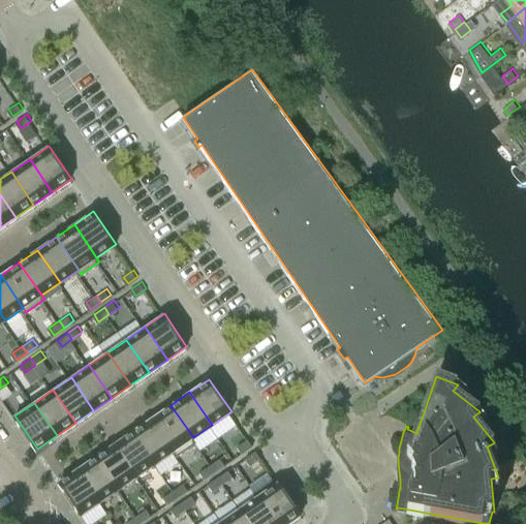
[(193,437),(171,405),(152,418),(175,451),(178,455),(196,441),(193,437)]
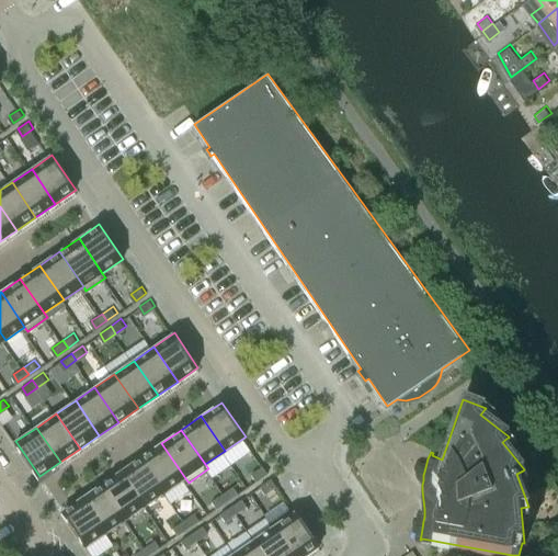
[(185,478),(161,443),(143,456),(166,491),(185,478)]
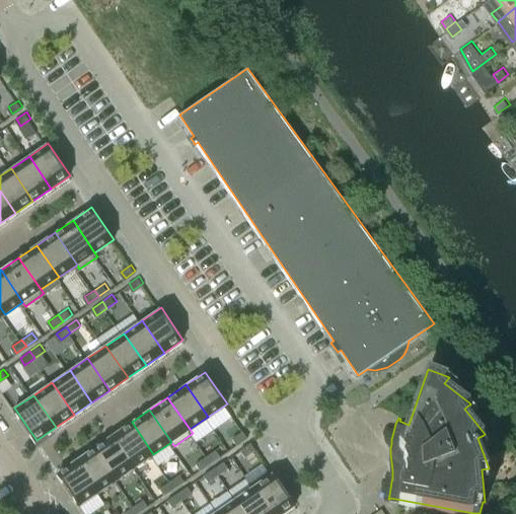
[(153,454),(132,422),(114,434),(136,466),(153,454)]
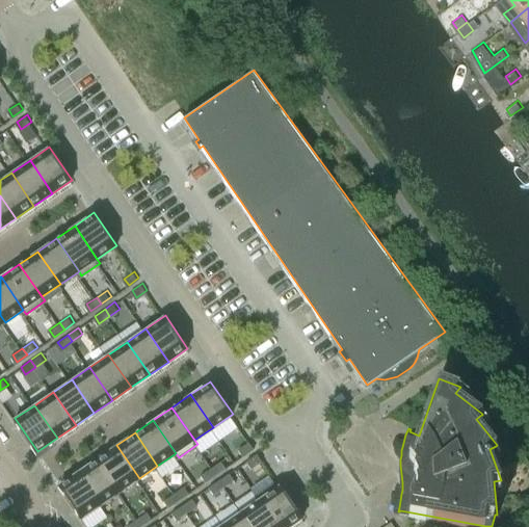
[(244,454),(255,447),(249,440),(239,447),(244,454)]
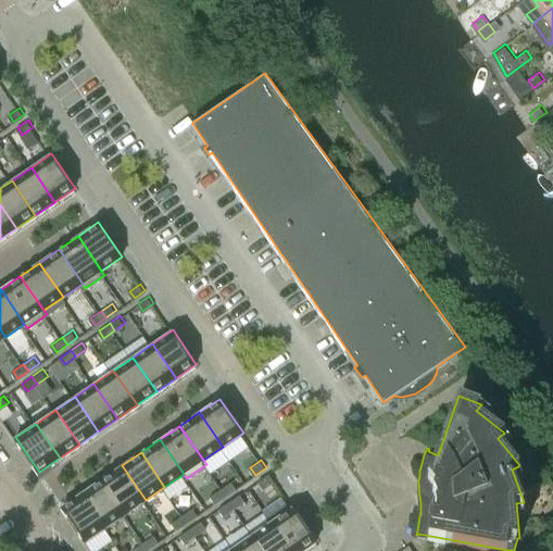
[(146,500),(122,465),(102,478),(126,513),(146,500)]
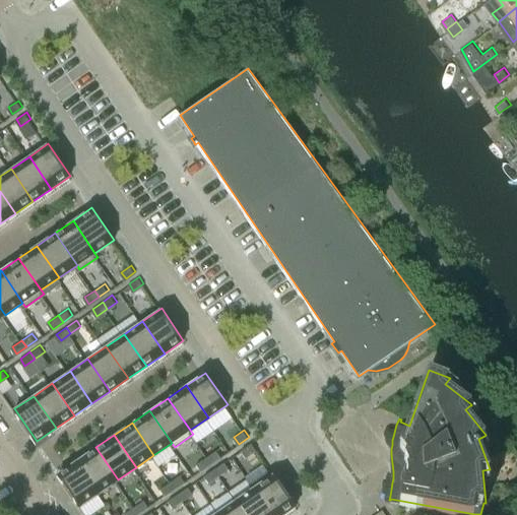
[(247,455),(257,448),(252,442),(242,448),(247,455)]
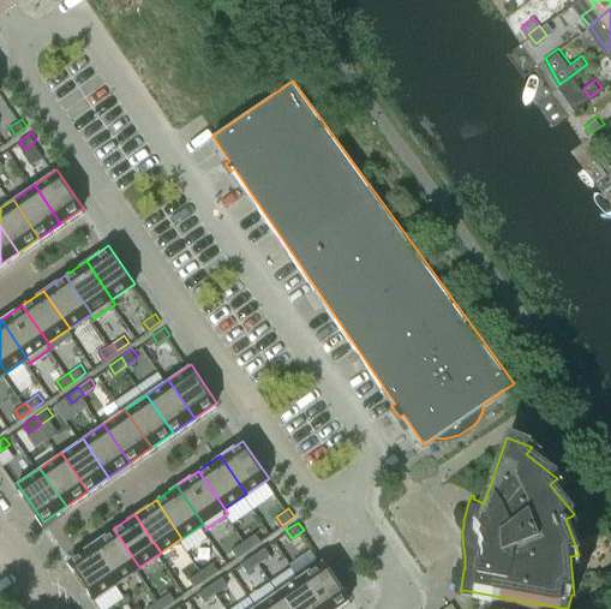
[(139,567),(113,529),(91,544),(118,581),(139,567)]
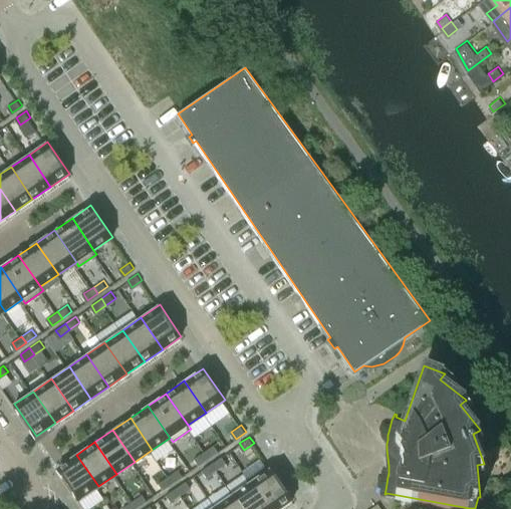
[(210,457),(219,450),(215,443),(205,450),(210,457)]
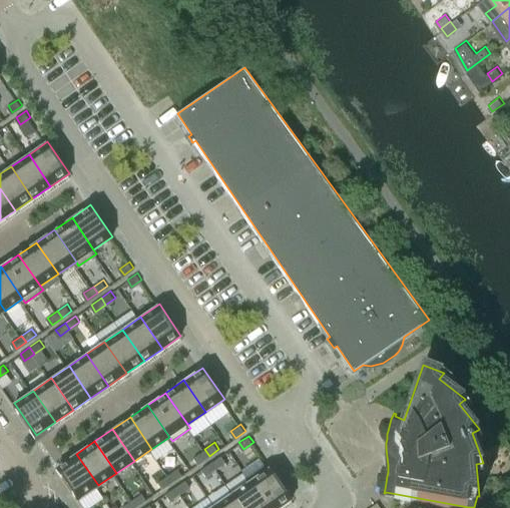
[(199,462),(209,456),(204,449),(194,456),(199,462)]
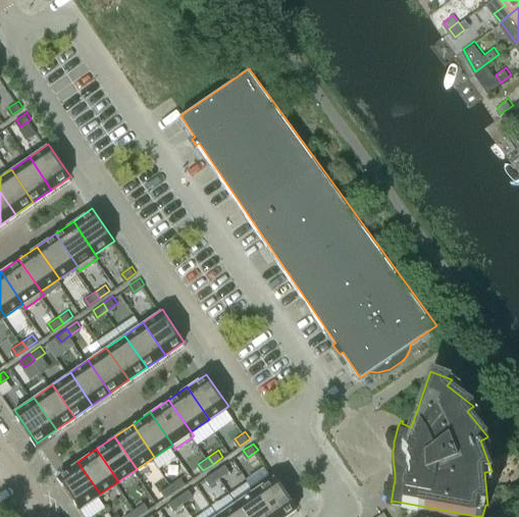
[(100,494),(78,462),(59,475),(81,507),(100,494)]
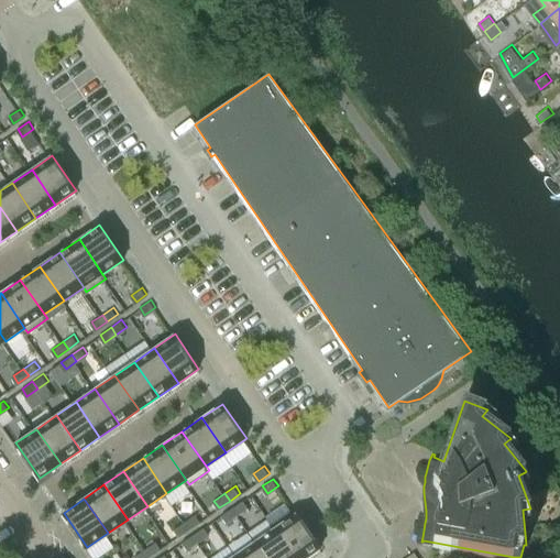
[(238,513),(249,505),(244,499),(233,506),(238,513)]
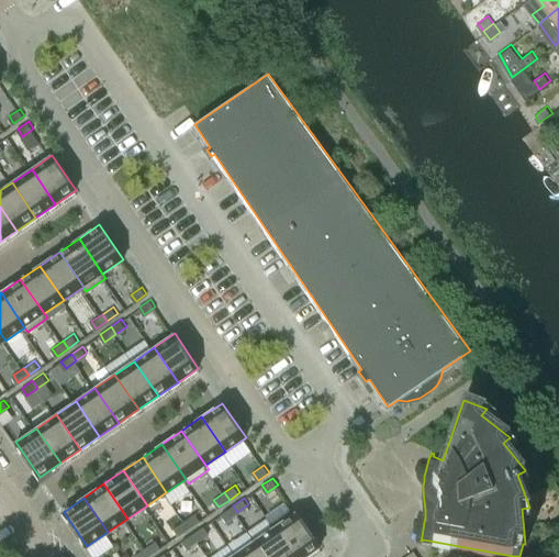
[(226,520),(237,512),(233,505),(222,512),(226,520)]
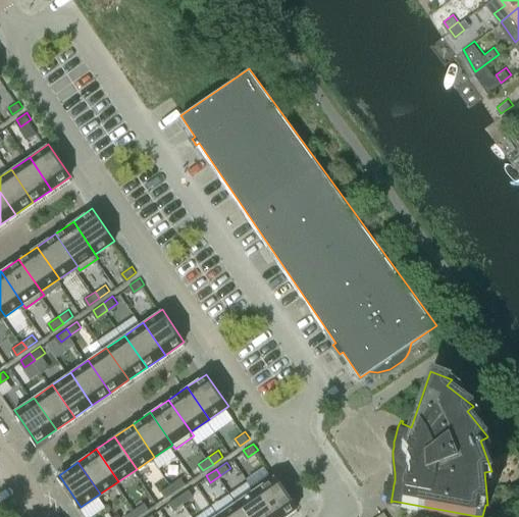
[(282,516),(298,508),(272,471),(253,484),(256,488),(275,516),(282,516)]
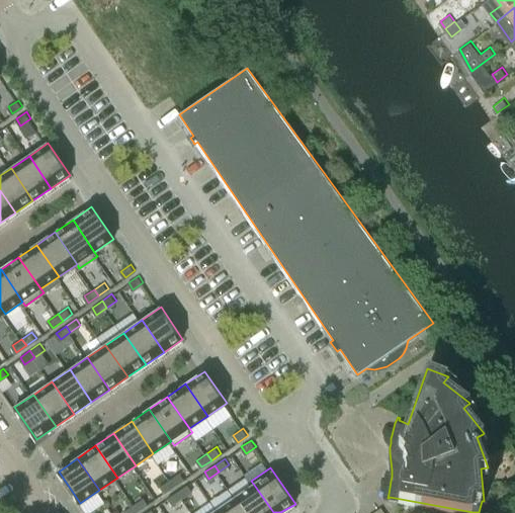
[(175,485),(185,478),(180,472),(170,478),(175,485)]
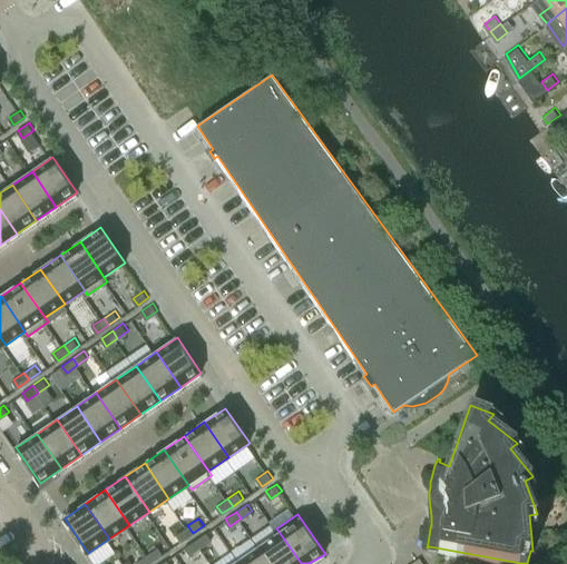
[(182,541),(193,533),(187,525),(176,533),(182,541)]
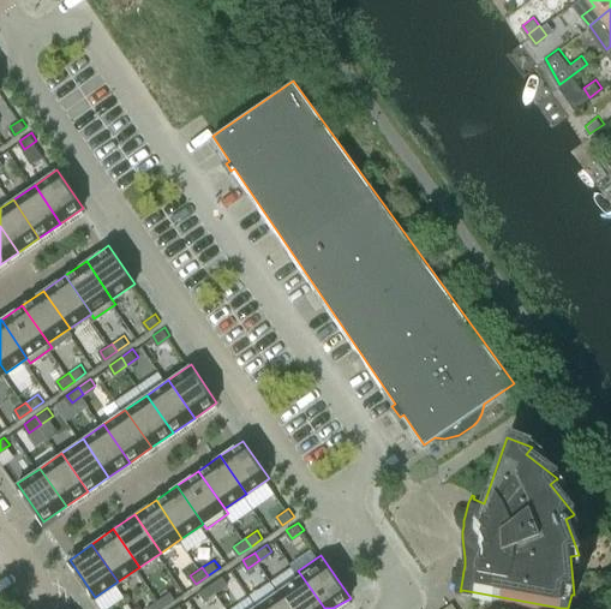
[(217,590),(229,581),(223,573),(211,581),(217,590)]
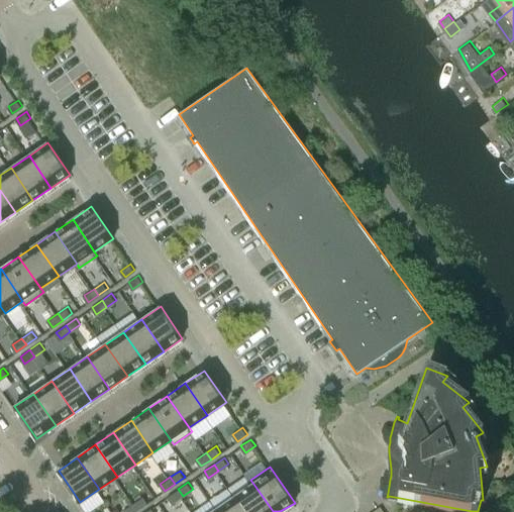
[(273,511),(253,484),(235,496),(246,511),(273,511)]
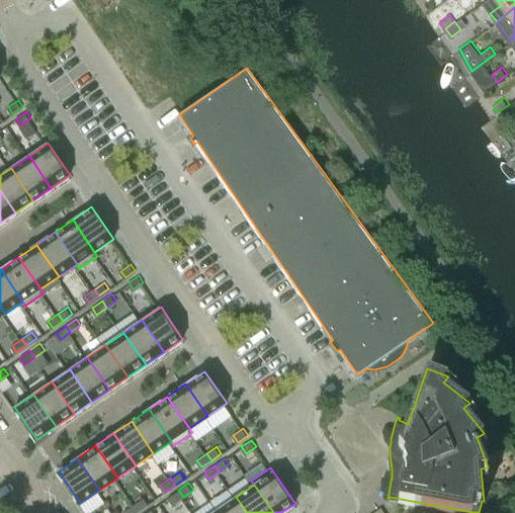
[(173,503),(183,497),(178,490),(168,497),(173,503)]
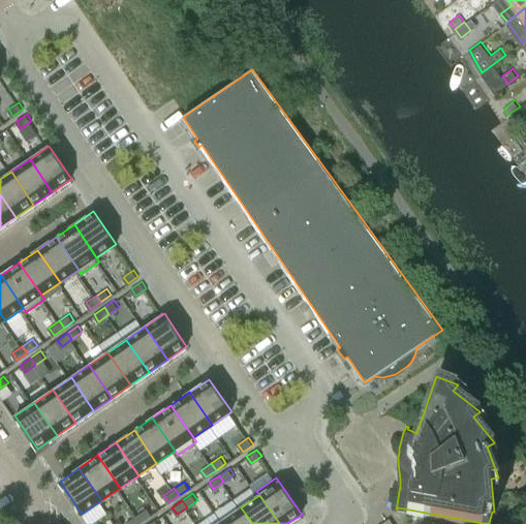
[(142,520),(152,514),(148,506),(137,514),(142,520)]
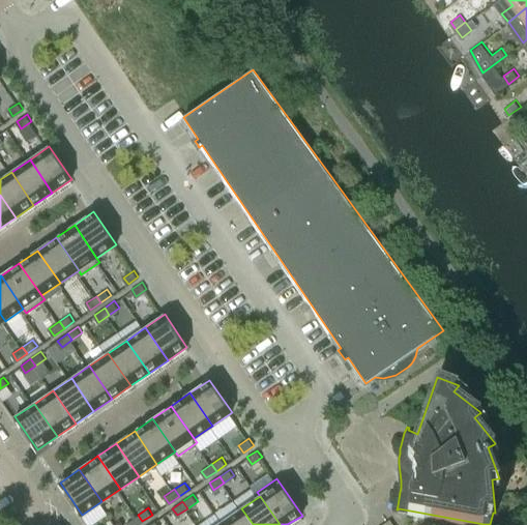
[(253,524),(241,508),(223,521),(226,524),(253,524)]
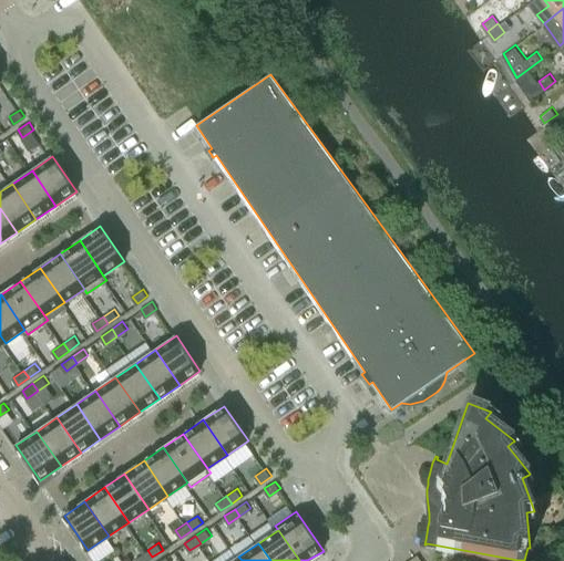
[(139,560),(146,560),(152,557),(147,550),(136,558),(139,560)]
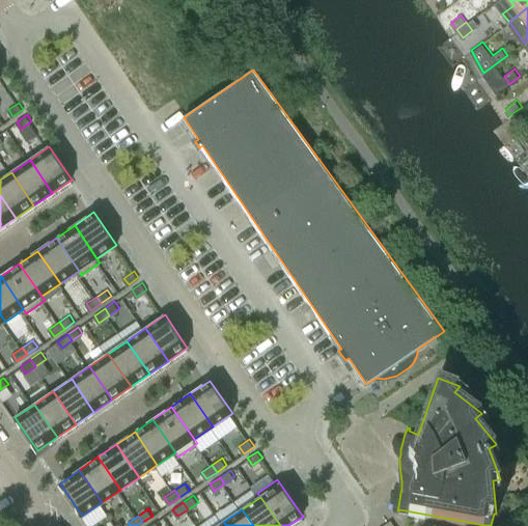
[(397,525),(390,517),(376,525),(397,525)]
